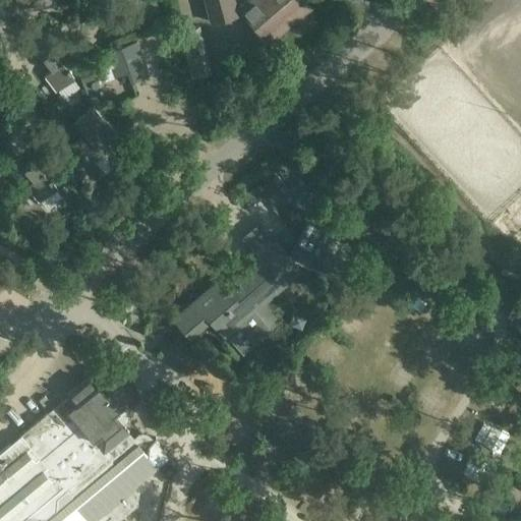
[(56,0),(16,0),(18,7),(33,4),(34,8),(57,4),(56,0)]
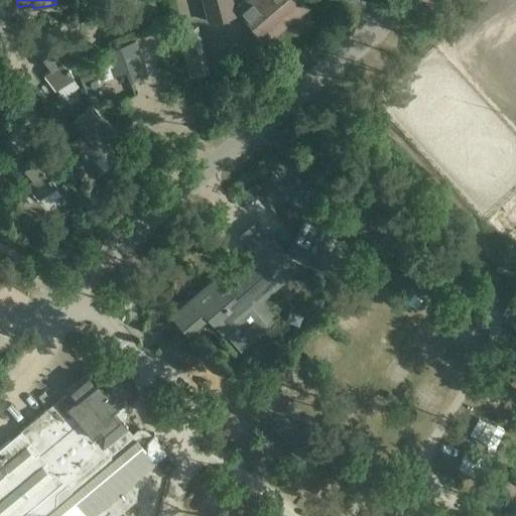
[(153,0),(120,0),(131,19),(141,13),(143,17),(159,8),(153,0)]
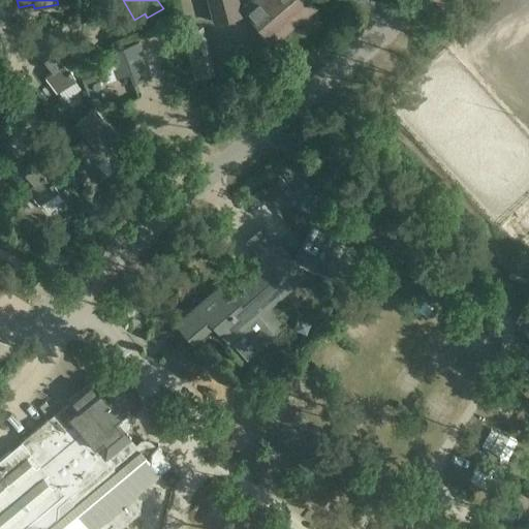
[(239,0),(208,0),(214,23),(243,14),(239,0)]
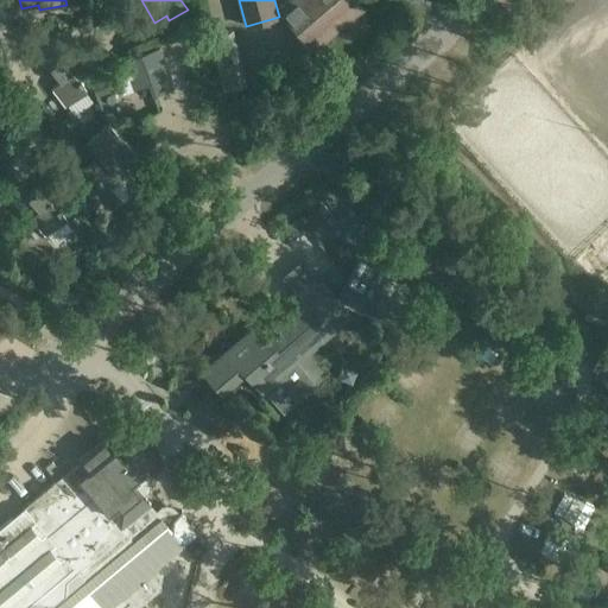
[(290,0),(279,10),(310,45),(323,33),(314,24),(329,11),(341,26),(361,10),(352,0),(290,0)]
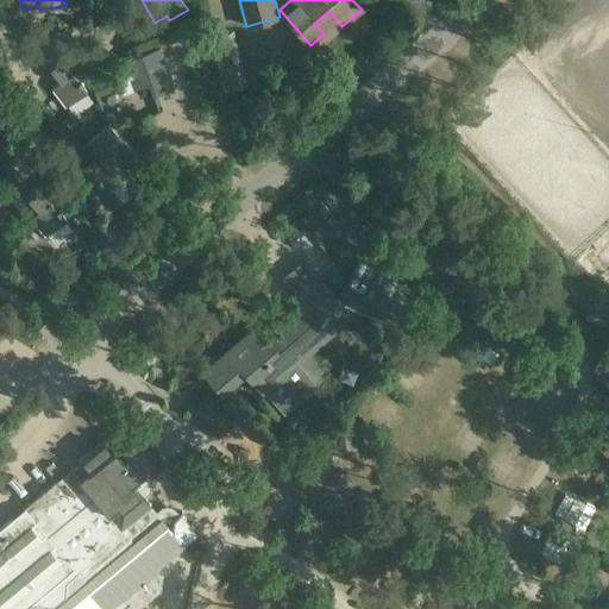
[(202,18),(181,23),(183,33),(205,29),(202,18)]
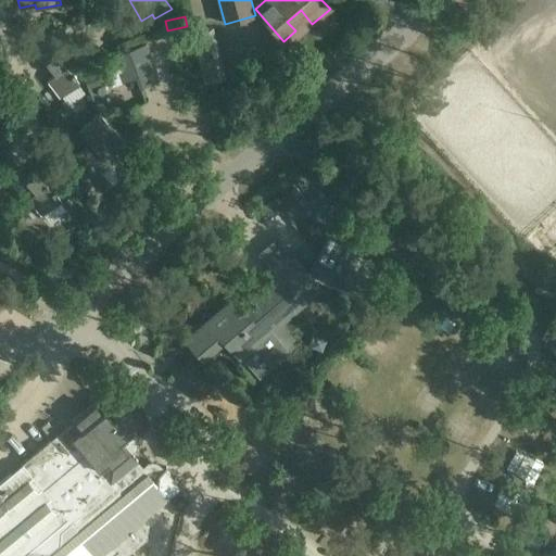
[(213,26),(191,32),(203,83),(227,77),(213,26)]
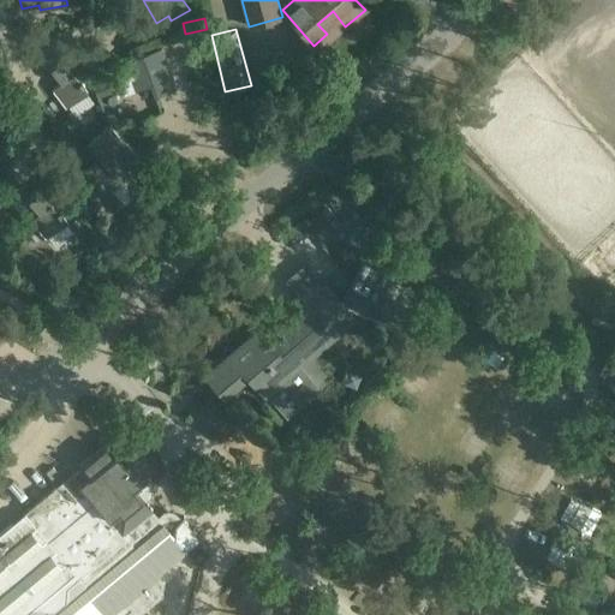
[(162,47),(125,60),(136,90),(150,85),(155,96),(178,88),(162,47)]
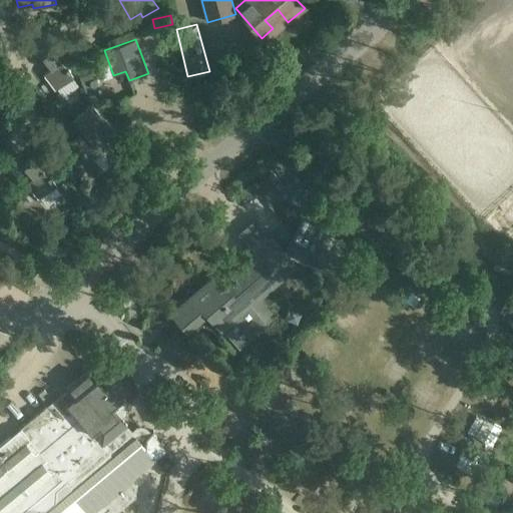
[(68,66),(69,67),(76,61),(62,42),(42,57),(51,68),(44,73),(56,89),(74,76),(70,70),(68,71),(65,68),(68,66)]
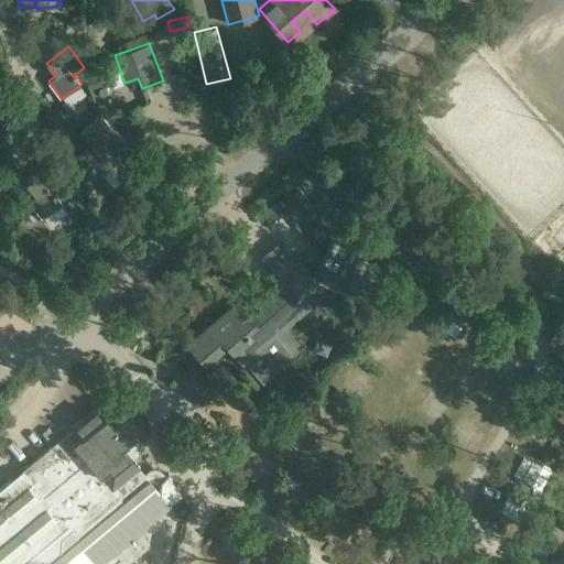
[(90,89),(99,86),(95,75),(86,78),(90,89)]
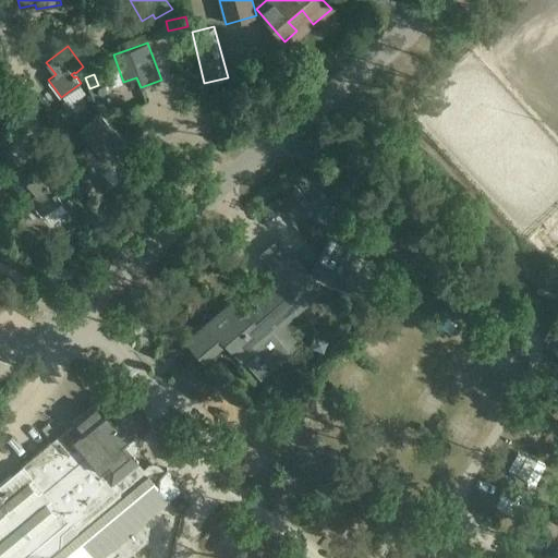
[(111,148),(118,143),(122,138),(99,113),(80,132),(91,143),(80,154),(91,165),(92,164),(96,168),(94,169),(99,174),(119,156),(116,154),(111,148)]
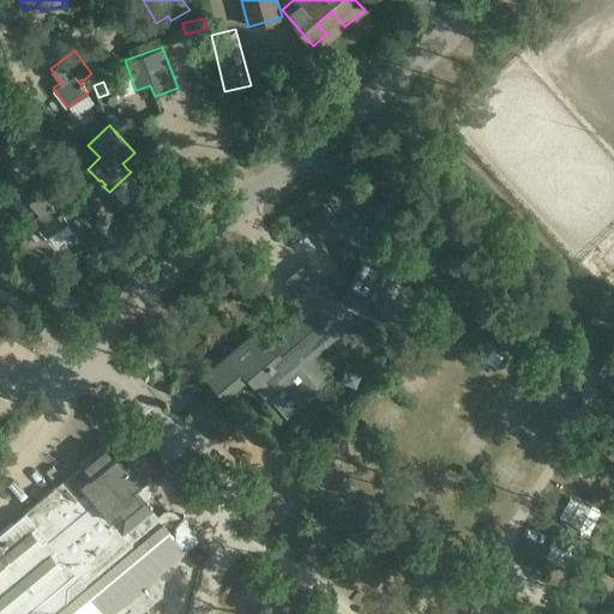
[(60,209),(61,210),(70,203),(50,181),(29,200),(40,212),(32,220),(47,236),(67,221),(61,215),(56,211),(60,209)]
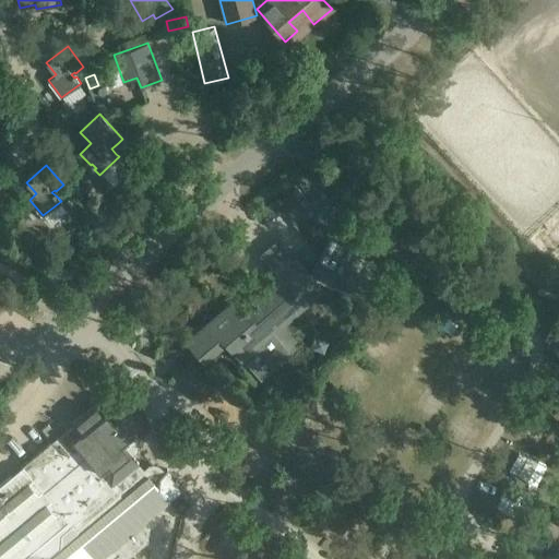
[(54,173),(61,180),(69,175),(61,166),(54,173)]
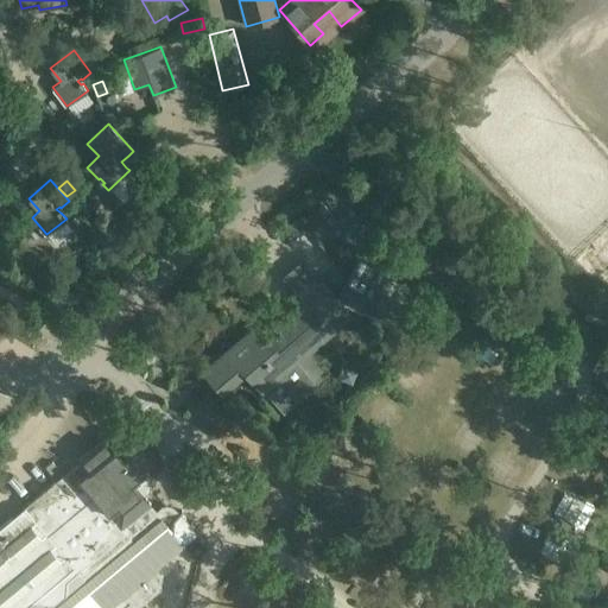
[(96,187),(89,181),(82,188),(90,194),(96,187)]
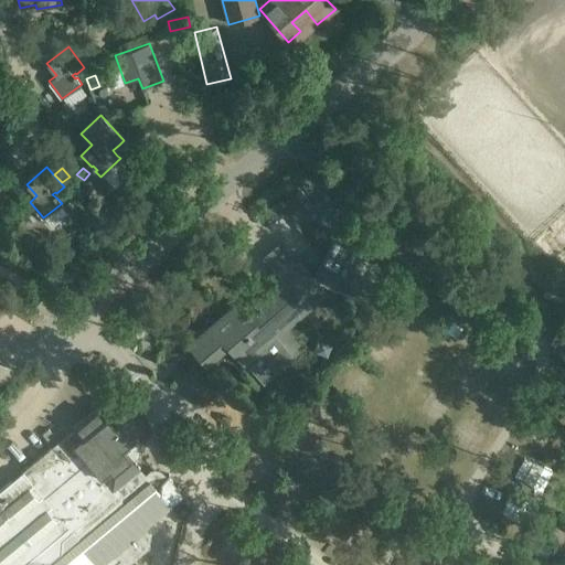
[(99,214),(103,201),(91,198),(86,212),(99,214)]
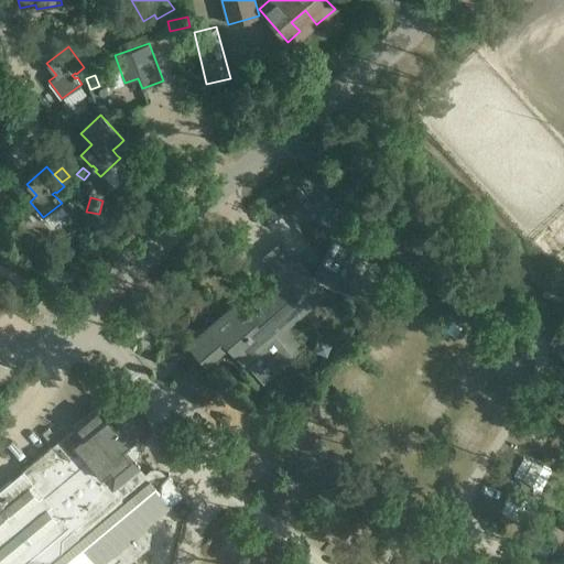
[(360,301),(376,274),(380,267),(380,266),(332,239),(313,274),(360,301)]
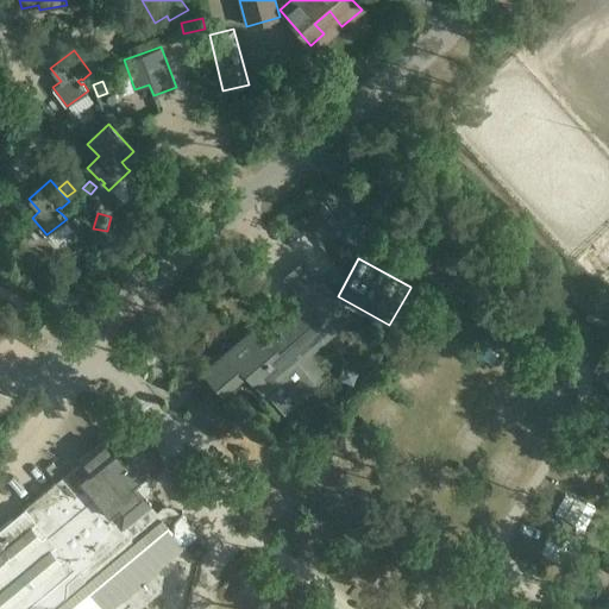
[(223,393),(246,372),(263,390),(332,331),(351,314),(324,282),(303,299),(262,336),(255,327),(228,352),(205,372),(223,393)]
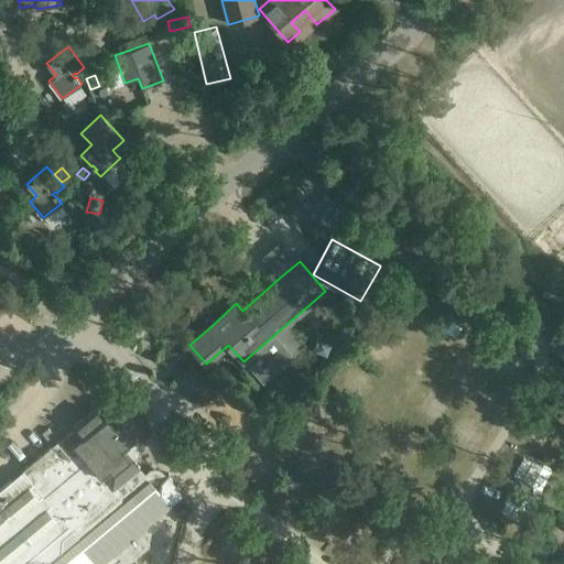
[(150,478),(172,505),(184,495),(167,475),(162,468),(151,467),(145,473),(134,459),(140,454),(141,443),(137,436),(143,431),(120,403),(107,414),(99,405),(88,414),(74,397),(58,408),(74,426),(22,470),(79,538),(150,478)]
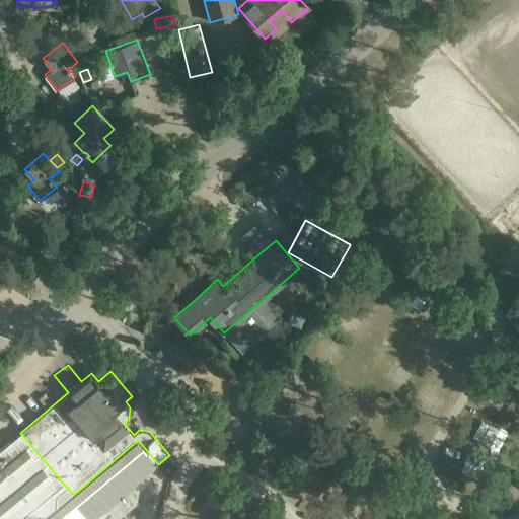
[(0,518),(20,518),(27,514),(47,515),(47,516),(73,495),(20,433),(0,449),(0,518)]
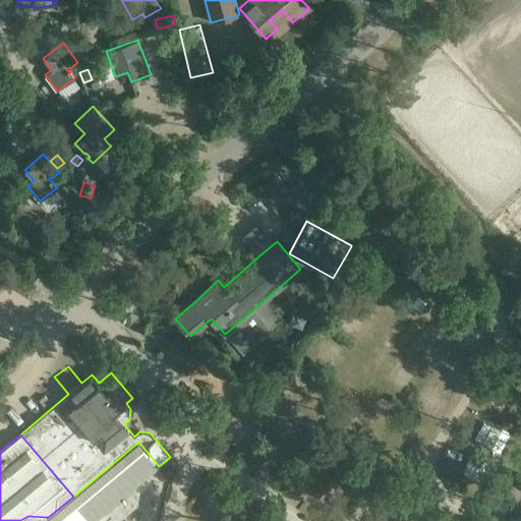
[(406,449),(424,448),(424,438),(405,439),(406,449)]
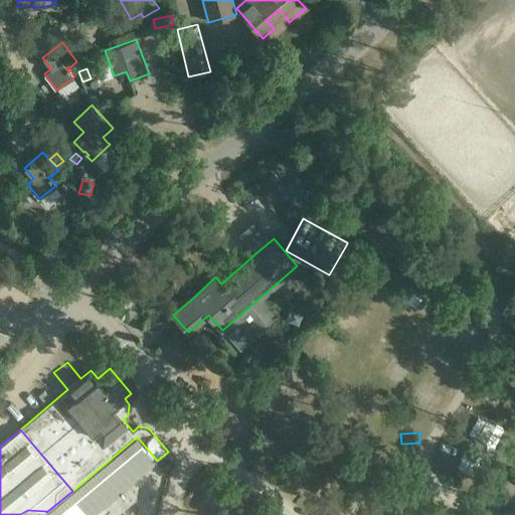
[(72,491),(46,512),(47,513),(70,514),(92,514),(103,507),(107,512),(119,513),(137,498),(138,487),(133,481),(157,461),(137,437),(72,491)]
